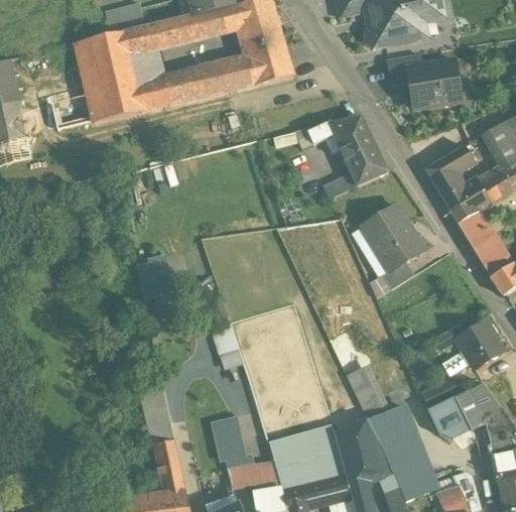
[(189,0),(194,15),(218,9),(237,5),(235,0),(189,0)]
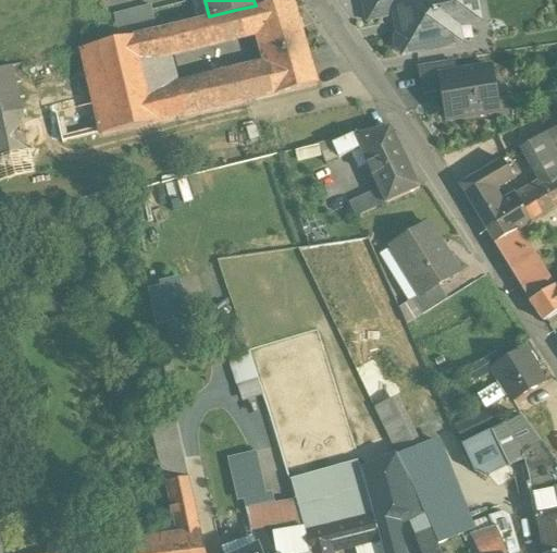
[(318,82),(294,0),(279,0),(256,5),(235,10),(239,26),(258,22),(269,58),(268,58),(269,60),(279,91),(318,82)]
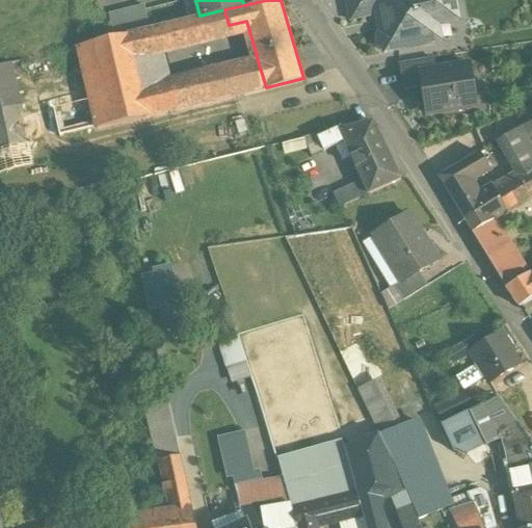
[(346,0),(350,18),(377,12),(374,0),(346,0)]
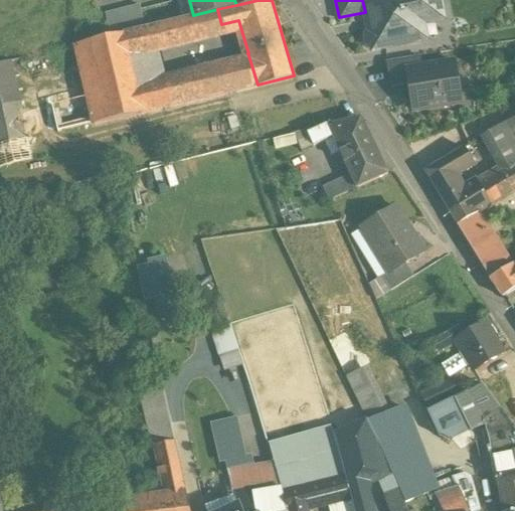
[(362,0),(365,12),(368,29),(365,34),(367,42),(371,45),(372,47),(410,40),(409,38),(424,35),(421,21),(433,19),(430,4),(441,2),(440,0),(362,0)]
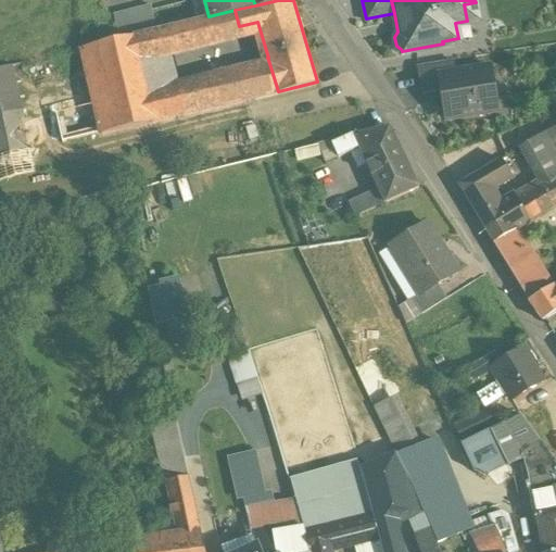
[(150,3),(113,12),(119,37),(133,34),(156,28),(150,3)]
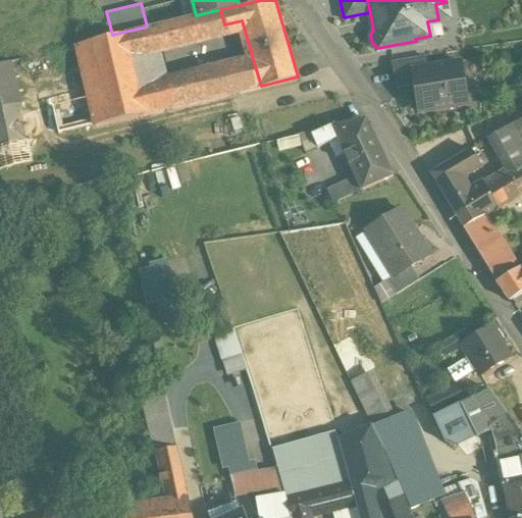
[(147,27),(124,32),(132,54),(159,48),(202,38),(200,31),(224,24),(220,9),(196,15),(147,27)]
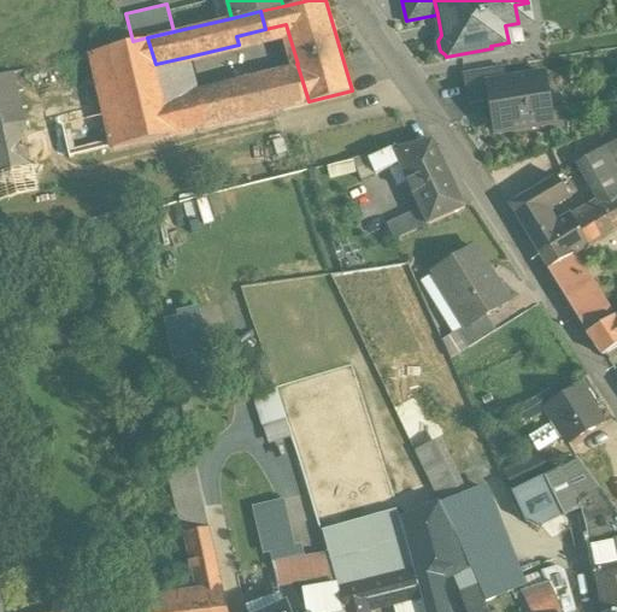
[(133,41),(90,51),(105,112),(111,142),(112,146),(175,131),(205,124),(286,107),(280,84),(260,88),(258,76),(198,92),(197,92),(171,87),(162,88),(156,64),(147,37),(133,41)]
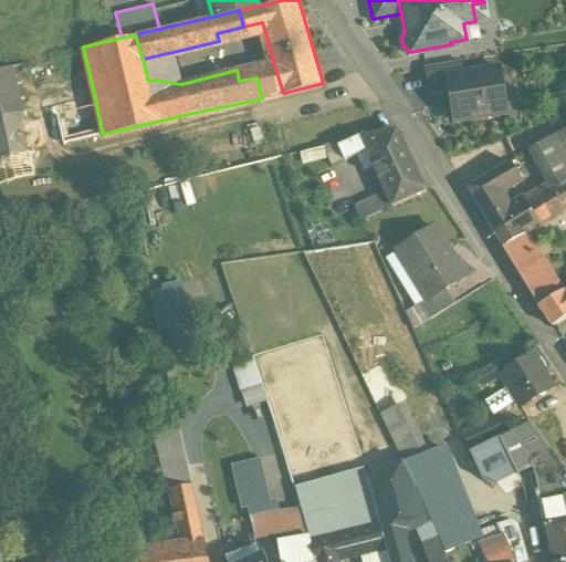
[(173,52),(143,59),(148,81),(157,80),(180,84),(181,84),(173,52)]
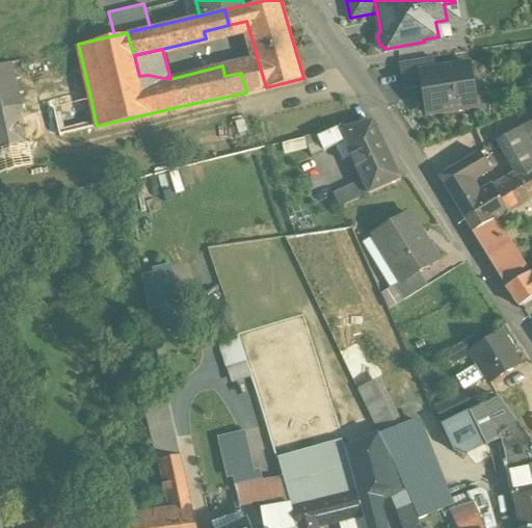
[(432,54),(399,60),(403,86),(422,83),(420,69),(434,67),(432,54)]
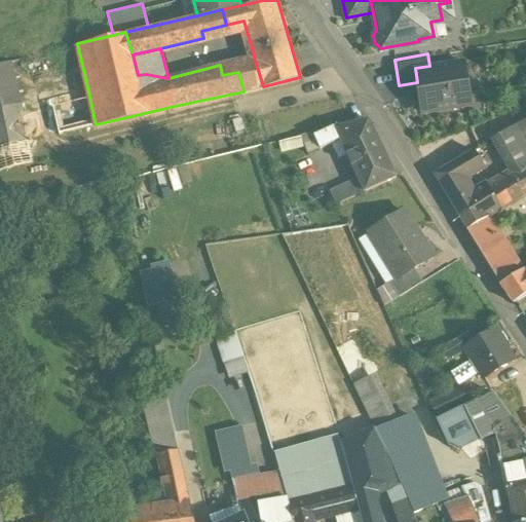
[(254,57),(220,65),(222,75),(238,72),(243,91),(263,86),(254,57)]
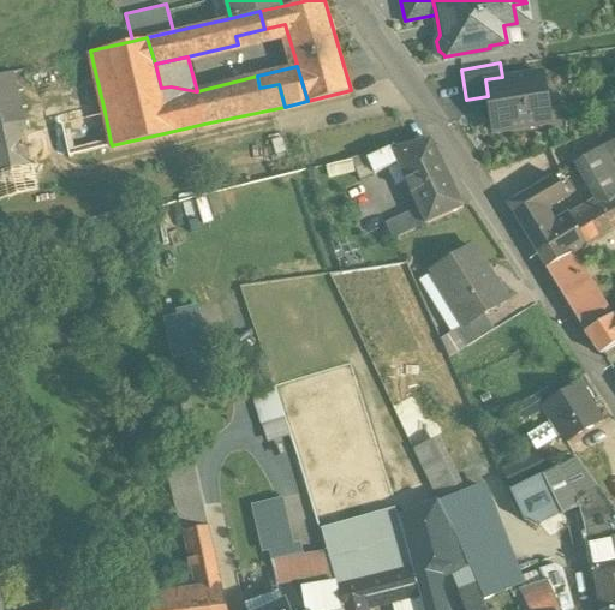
[(12,70),(0,72),(0,172),(31,163),(71,153),(71,151),(63,121),(27,130),(12,70)]
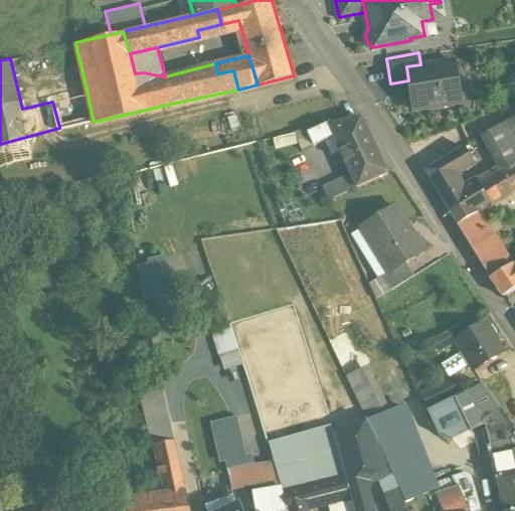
[(420,64),(406,66),(408,80),(412,108),(460,100),(454,59),(420,64)]
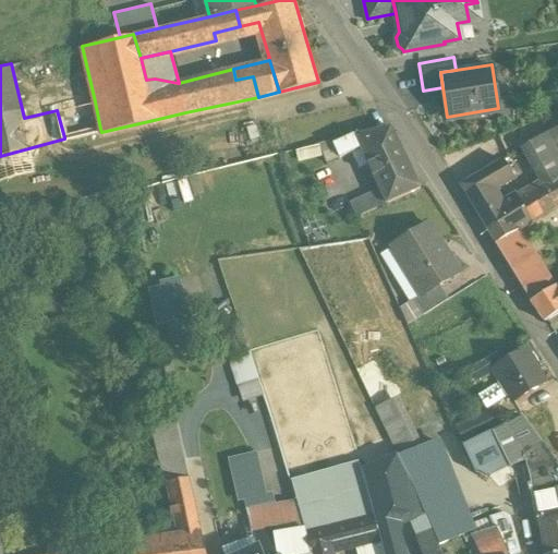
[(95,101),(57,110),(64,137),(100,129),(95,101)]
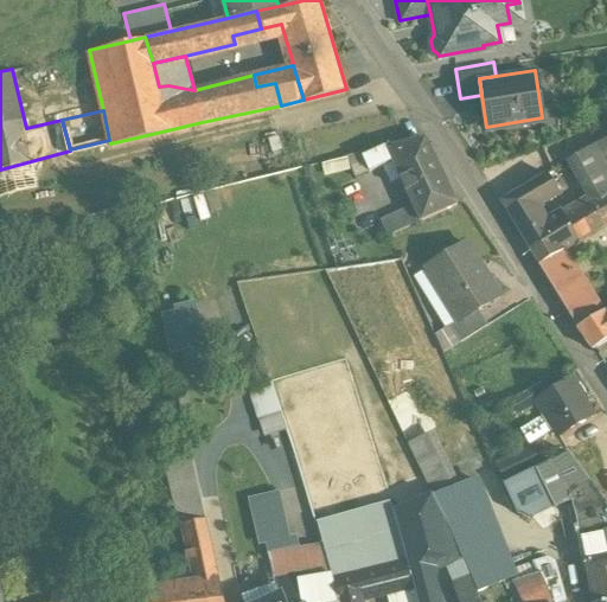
[(606,133),(590,143),(605,170),(606,168),(606,133)]
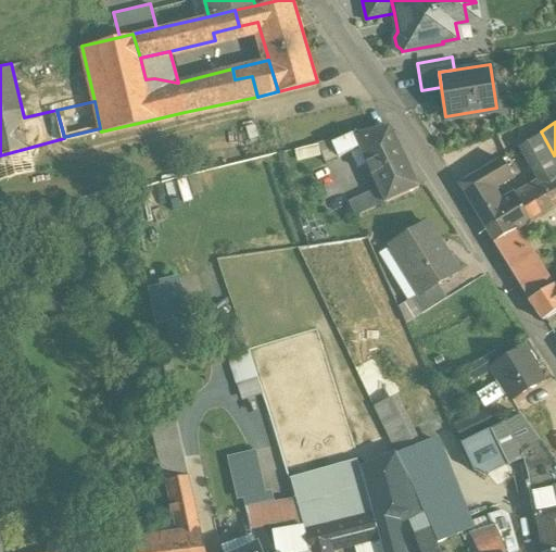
[(417,185),(389,125),(355,134),(354,134),(358,145),(375,179),(378,186),(384,199),(417,185)]
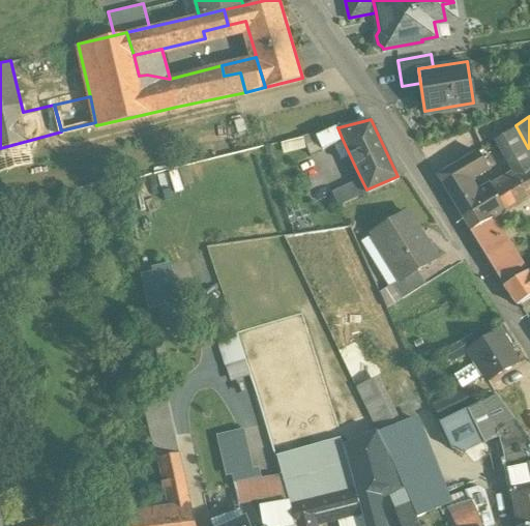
[(337,125),(316,134),(322,147),(342,138),(337,127),(339,127),(337,125)]
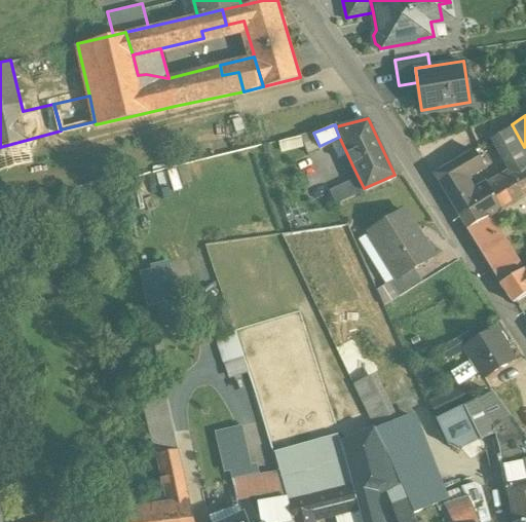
[(512,173),(488,186),(500,206),(522,192),(521,191),(525,188),(525,146),(524,147),(512,124),(491,136),(512,173)]
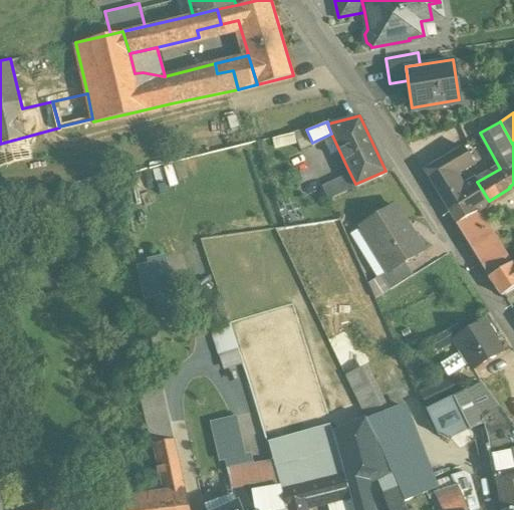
[(26,137),(0,144),(0,163),(30,156),(26,137)]
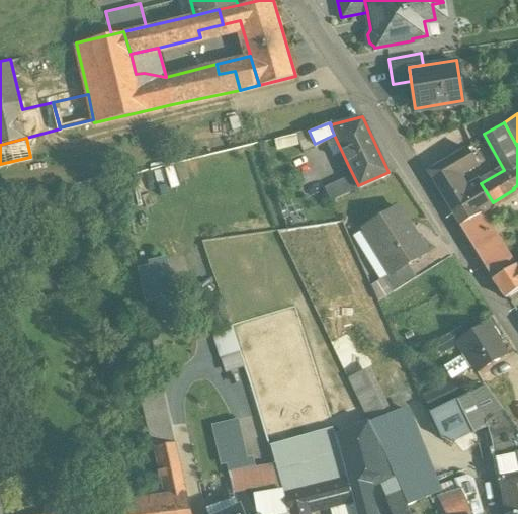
[(466,146),(427,169),(436,184),(454,175),(476,161),(466,146)]
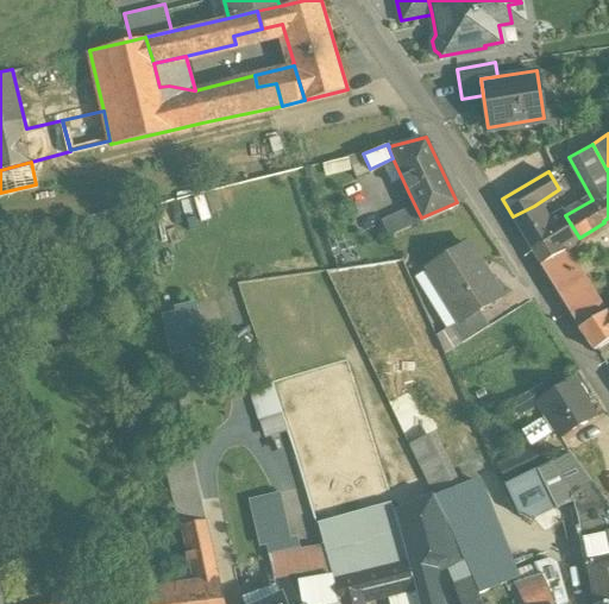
[(414,203),(381,219),(388,234),(421,219),(421,218),(414,203)]
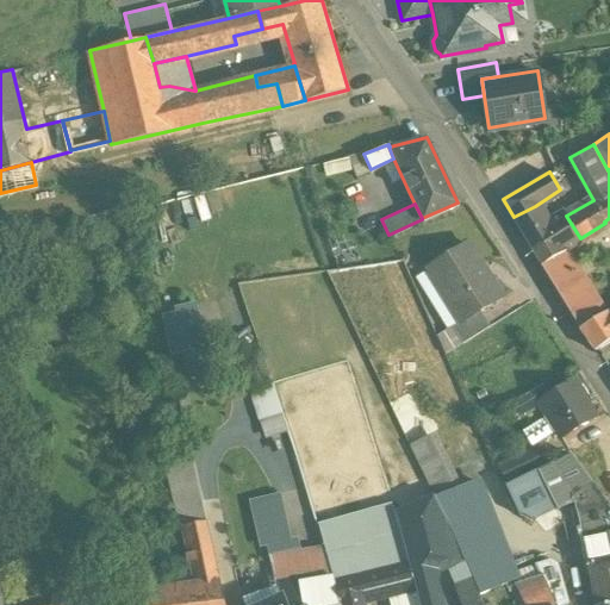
[(535,206),(514,217),(524,234),(545,222),(535,206)]
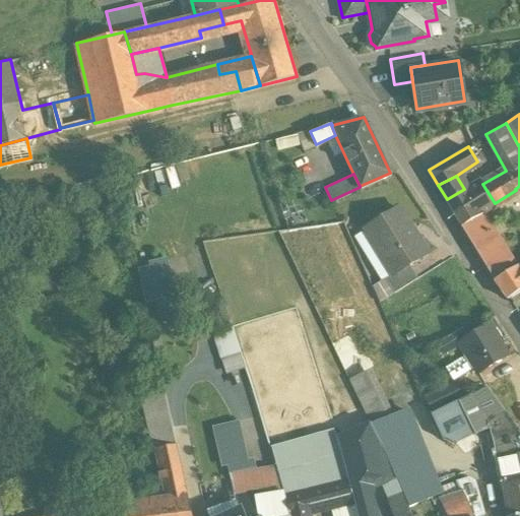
[(464,189),(447,199),(461,223),(482,210),(495,203),(482,184),(480,179),(464,189)]
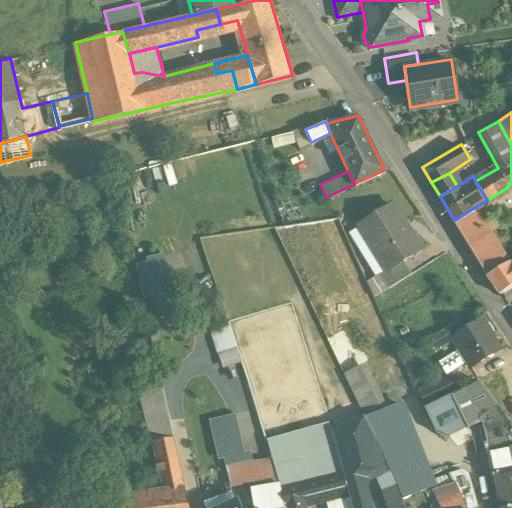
[(420,247),(393,203),(359,224),(385,267),(386,268),(402,259),(420,247)]
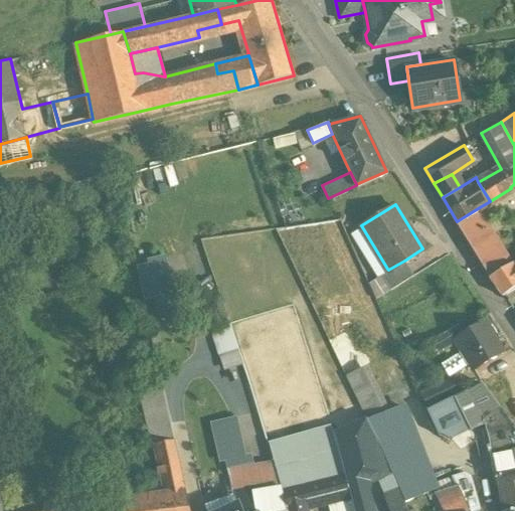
[(478,208),(457,221),(465,235),(484,224),(478,208)]
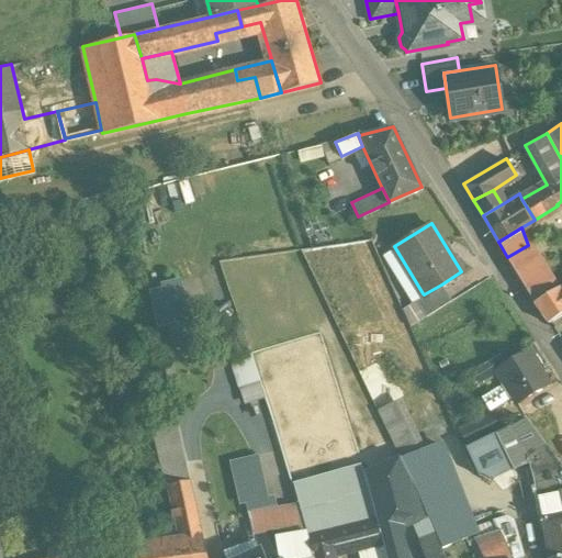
[(561,288),(560,290),(549,271),(547,274),(528,245),(507,257),(525,287),(547,319),(561,309),(561,288)]
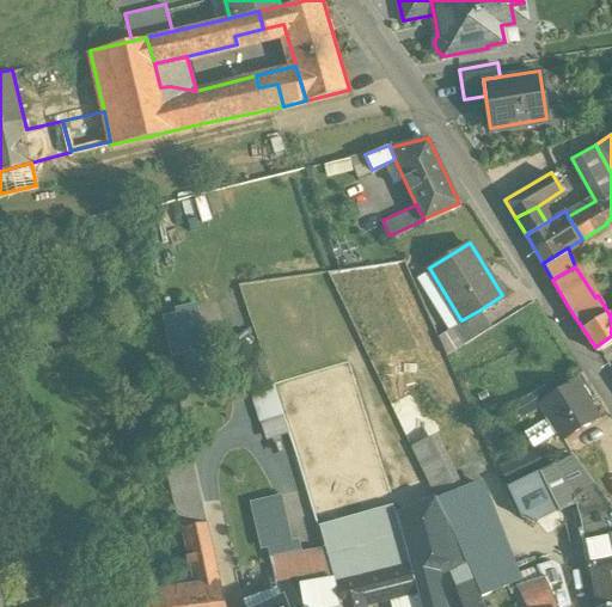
[(196,300),(160,310),(173,356),(209,347),(196,300)]
